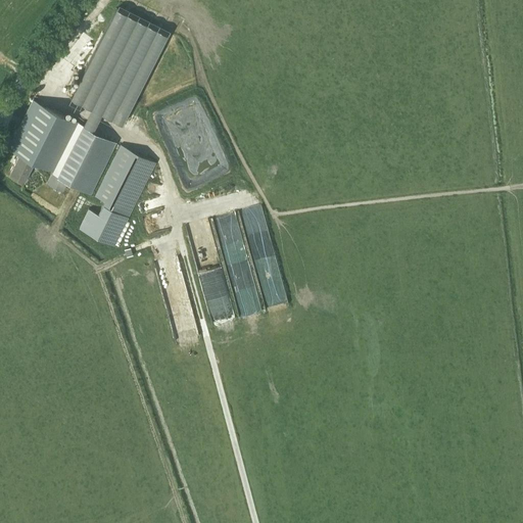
[(68,102),(150,143),(199,45),(119,3),(68,102)]
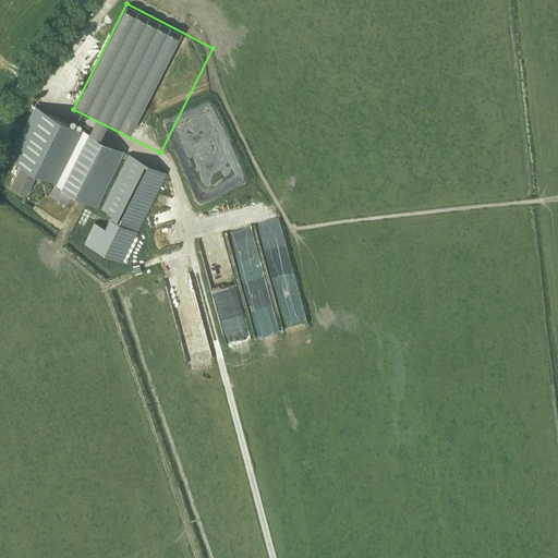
[(56,180),(82,128),(35,105),(9,157),(20,162),(10,182),(25,190),(35,170),(56,180)]
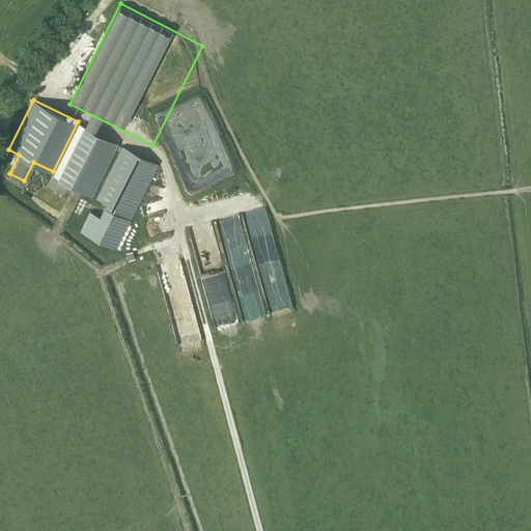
[(78,123),(47,185),(63,193),(67,185),(91,196),(118,143),(78,123)]
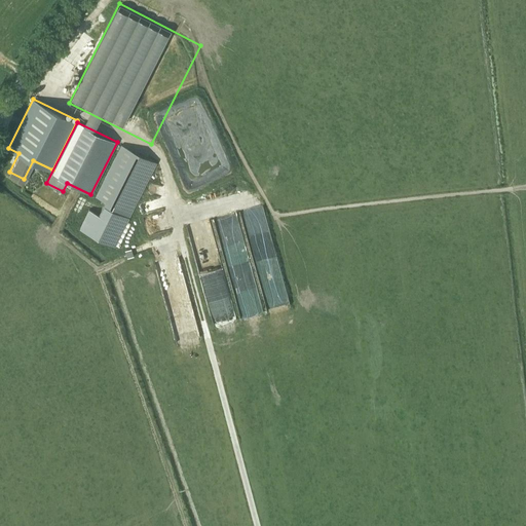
[(121,145),(95,196),(105,201),(98,216),(89,212),(81,229),(115,246),(157,162),(121,145)]
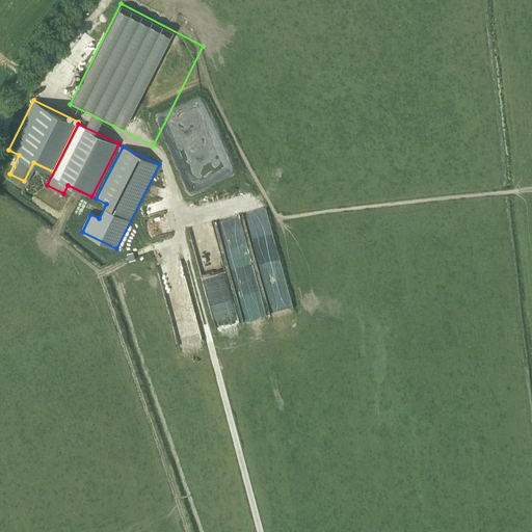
[(293,308),(287,273),(264,277),(270,312),(293,308)]
